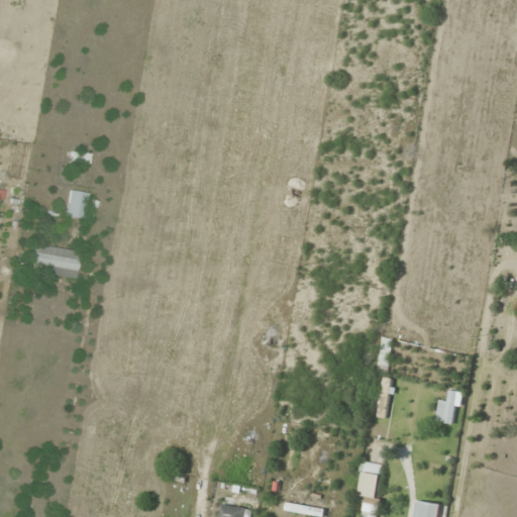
[(91,164),(92,153),(70,151),(69,162),(91,164)]
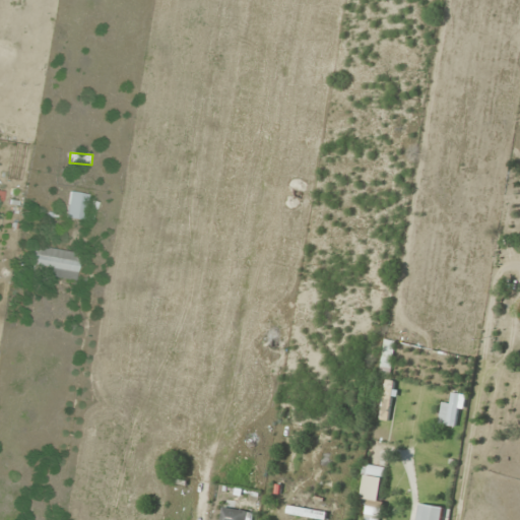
[(66,216),(84,221),(90,196),(72,191),(66,216)]
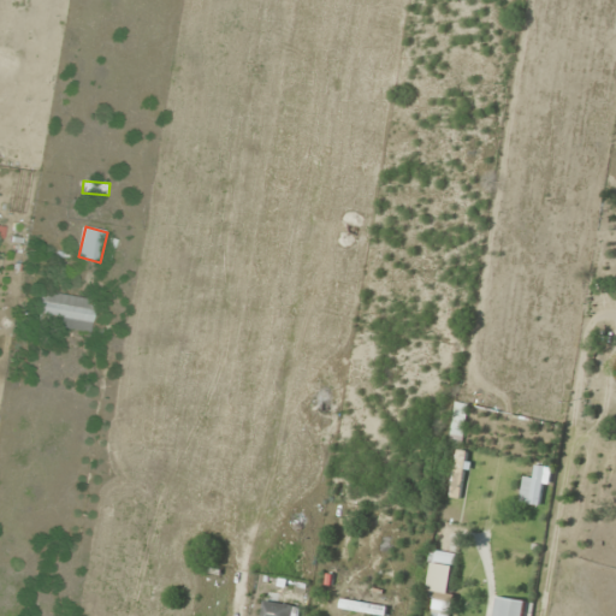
[(37,323),(90,332),(95,301),(43,291),(37,323)]
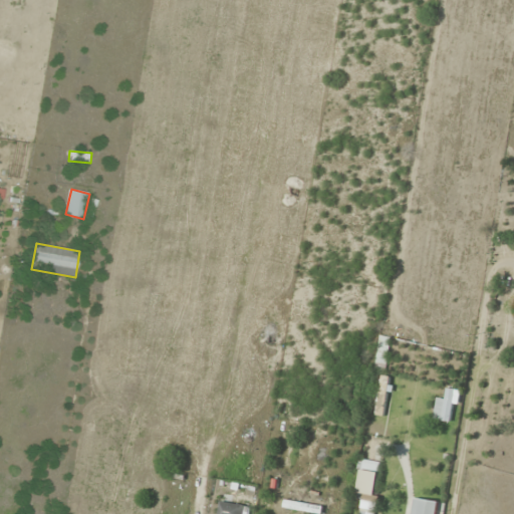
[(390,376),(381,375),(375,413),(383,415),(390,376)]
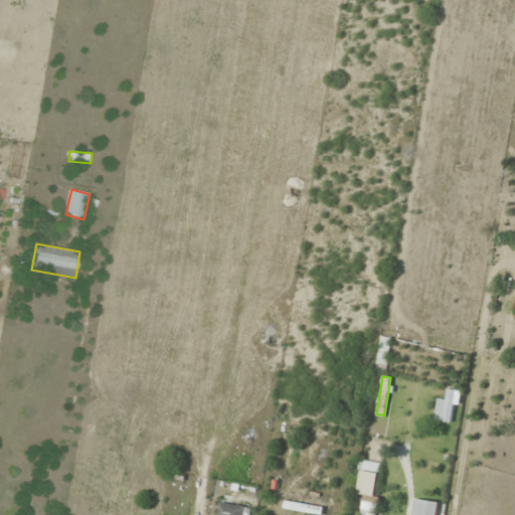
[(380,466),(362,463),(356,494),(373,498),(380,466)]
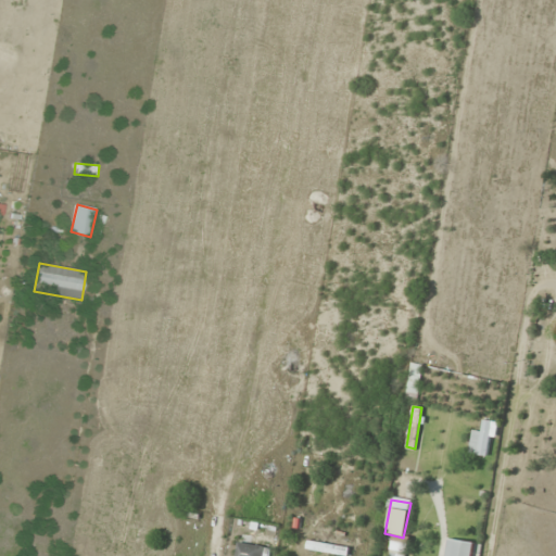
[(306,546),(338,555),(346,555),(349,551),(308,539),(306,546)]
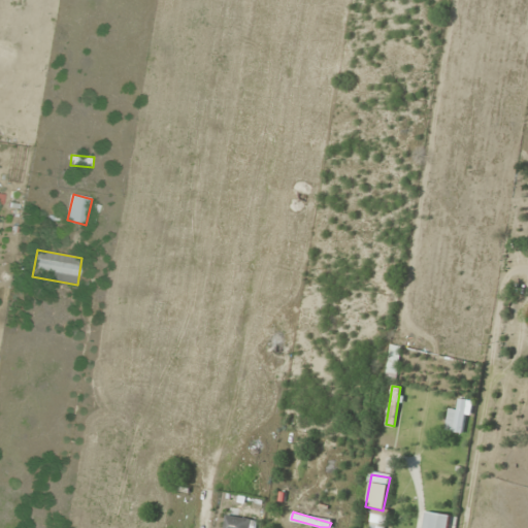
[(368,527),(385,527),(388,515),(368,512),(367,523),(369,523),(368,527)]
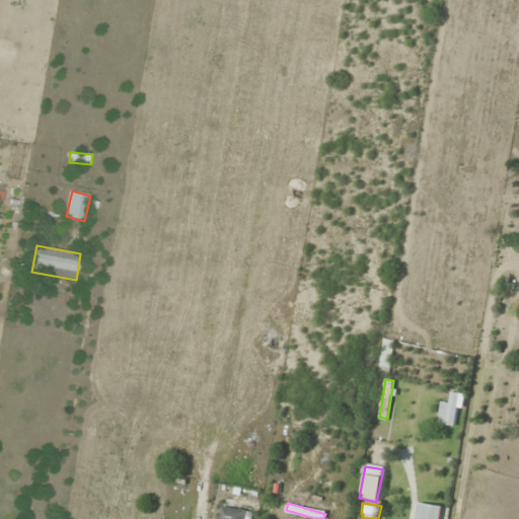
[(416,518),(441,518),(443,507),(419,503),(416,518)]
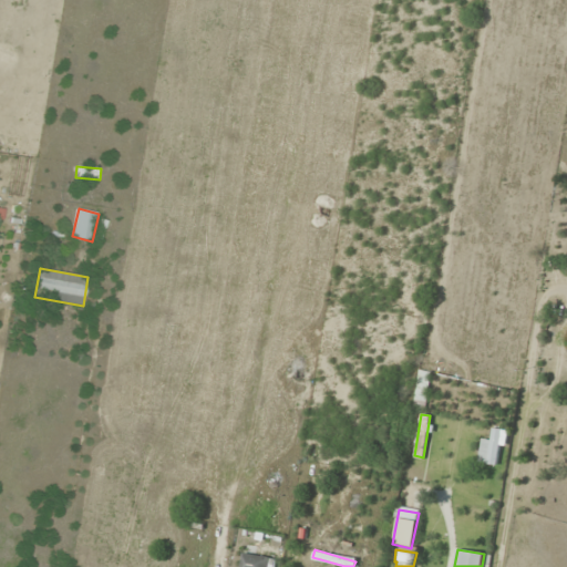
[(267,566),(270,557),(243,553),(239,566),(267,566)]
